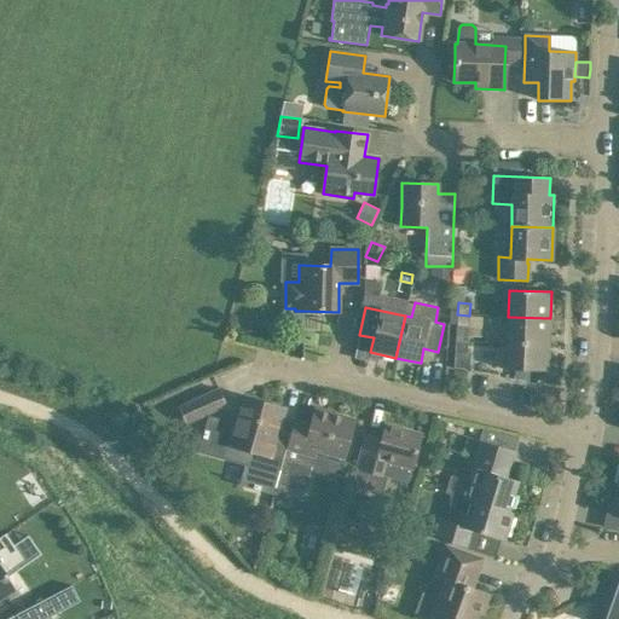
[(469,316),(457,314),(456,327),(468,328),(469,316)]
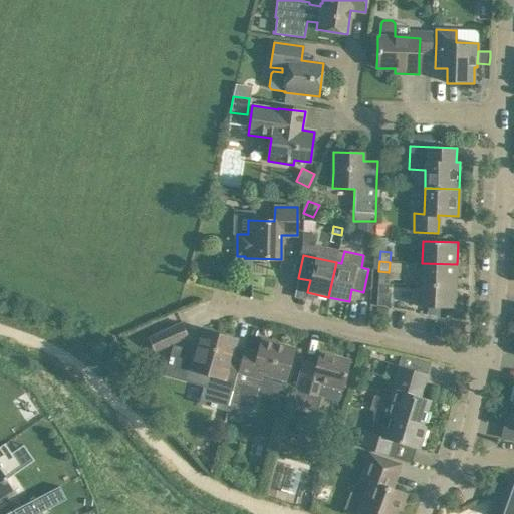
[(389,272),(389,278),(400,278),(401,263),(390,262),(389,272)]
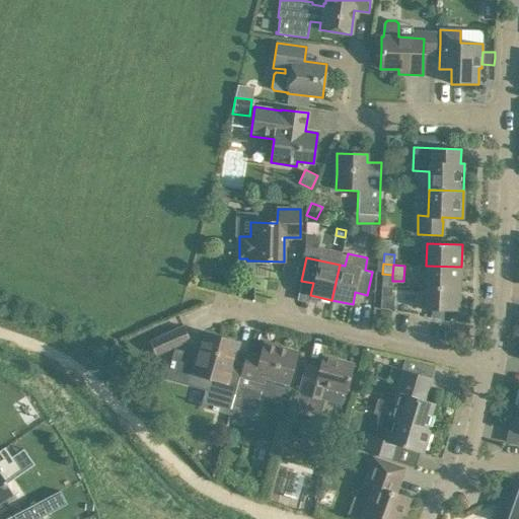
[(426,266),(426,288),(460,289),(461,267),(426,266)]
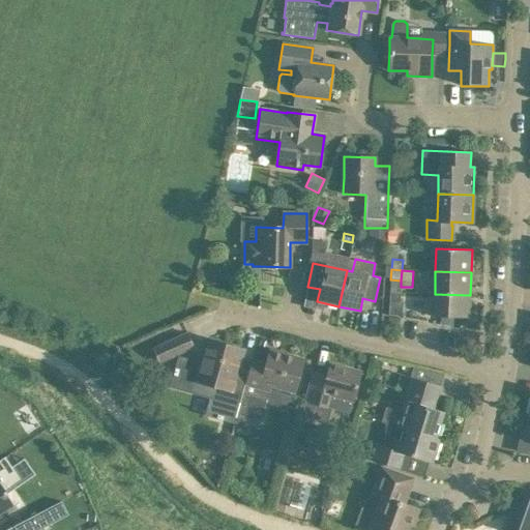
[(389,292),(389,302),(400,303),(401,292),(389,292)]
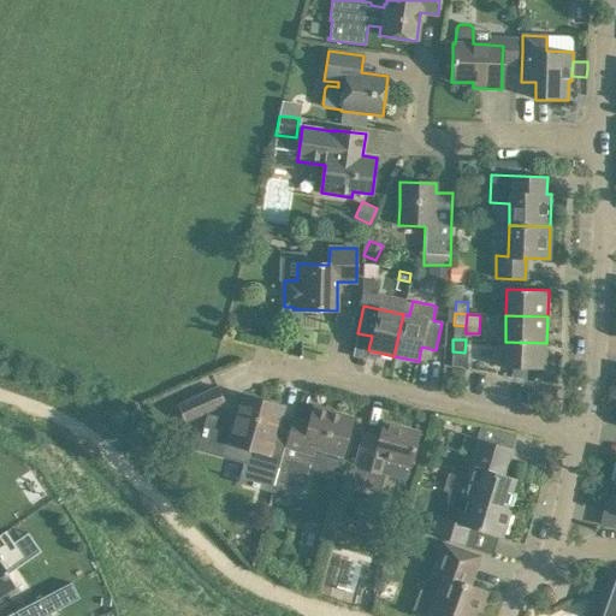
[(546,343),(505,342),(504,368),(545,369),(546,343)]
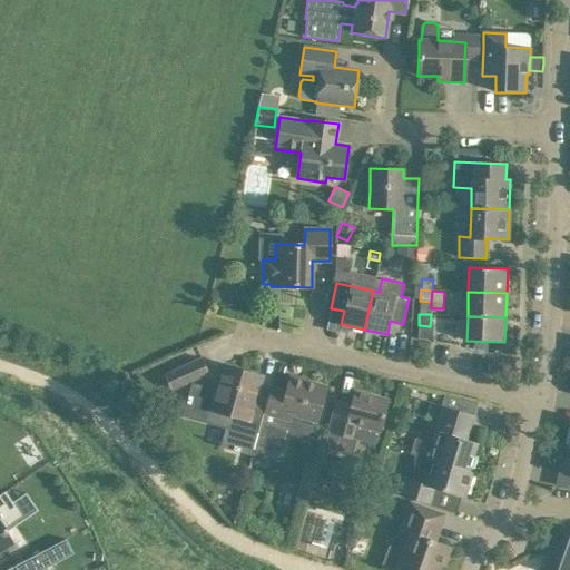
[(164,375),(172,391),(208,374),(202,359),(164,375)]
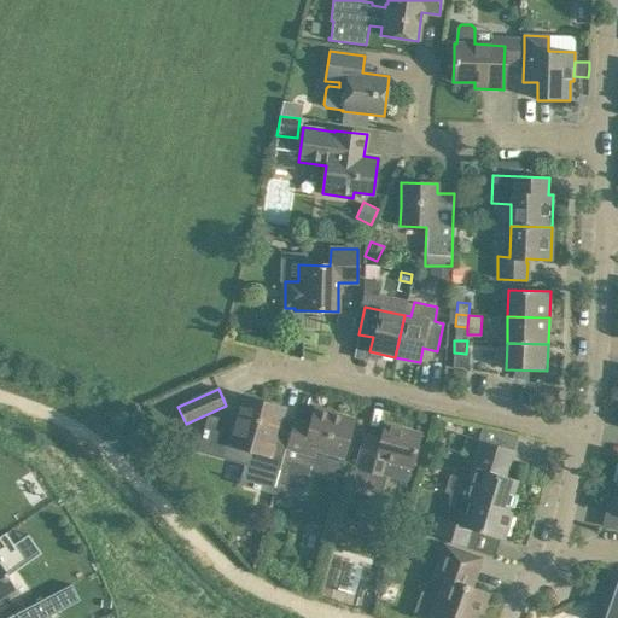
[(229,447),(268,458),(283,407),(244,396),(229,447)]
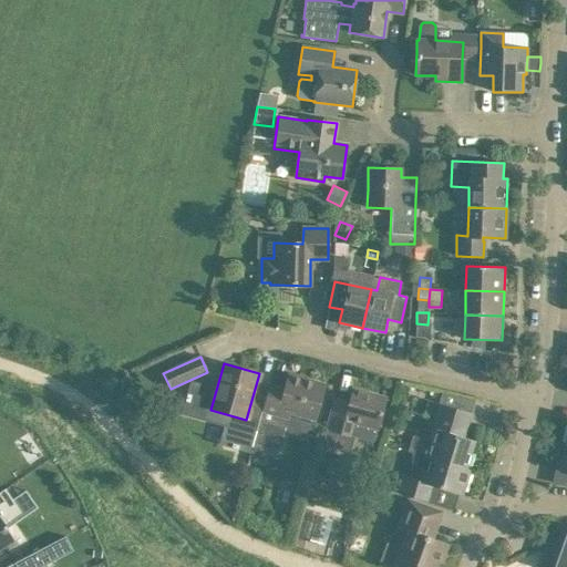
[(264,405),(259,420),(251,444),(277,453),(284,430),(285,431),(286,432),(287,434),(288,435),(291,436),(294,437),(295,439),(298,439),(299,440),(302,440),(310,439),(325,385),(288,375),(285,388),(269,383),(264,405)]
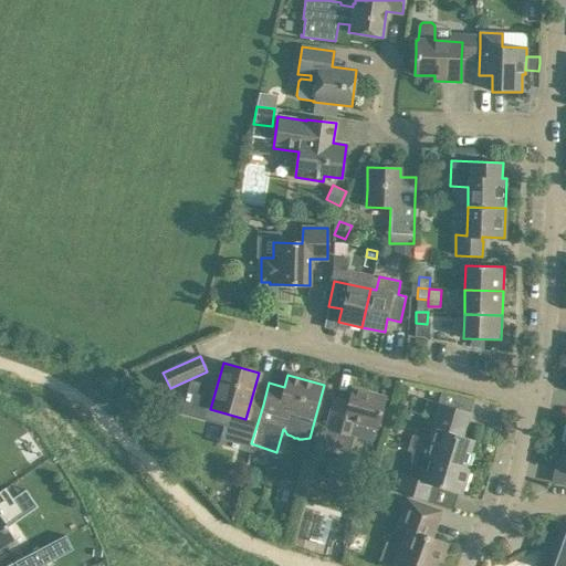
[(334,398),(328,419),(325,429),(349,436),(353,421),(376,428),(385,398),(353,389),(349,402),(334,398)]
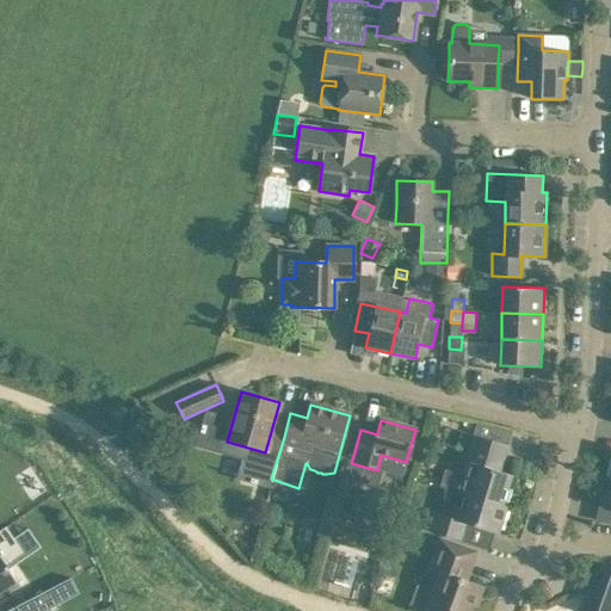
[(466,476),(460,492),(503,505),(511,475),(500,471),(507,445),(475,436),(463,475),(466,476)]
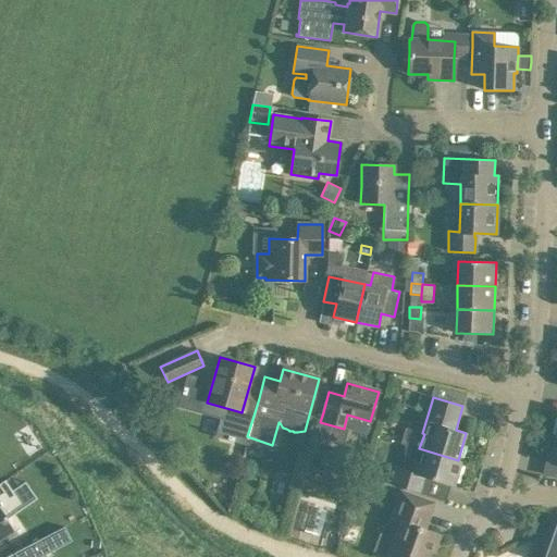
[(458,460),(419,448),(419,449),(423,450),(417,473),(395,467),(391,484),(406,489),(421,493),(425,479),(454,487),(461,461),(458,460)]
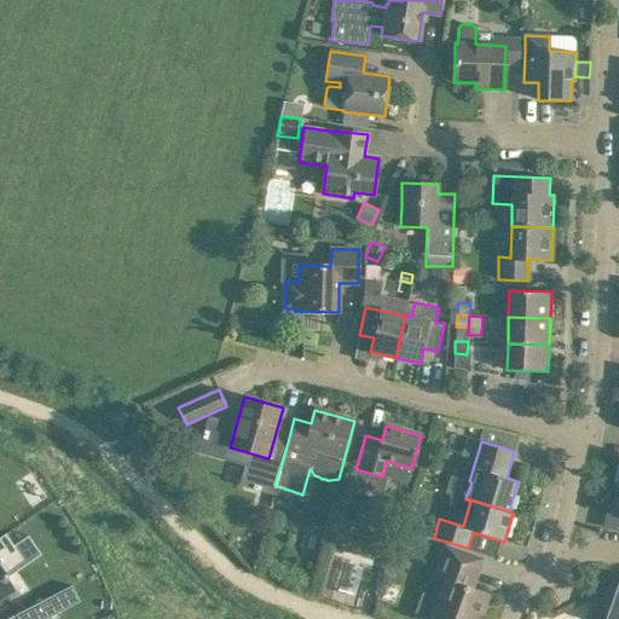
[(393,507),(389,520),(405,524),(409,510),(393,507)]
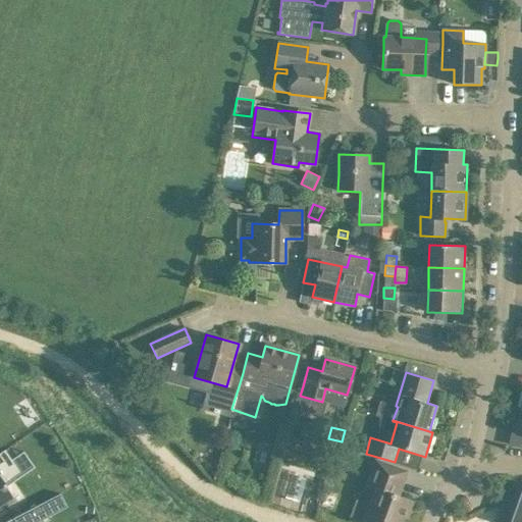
[(321,440),(317,455),(329,458),(333,444),(321,440)]
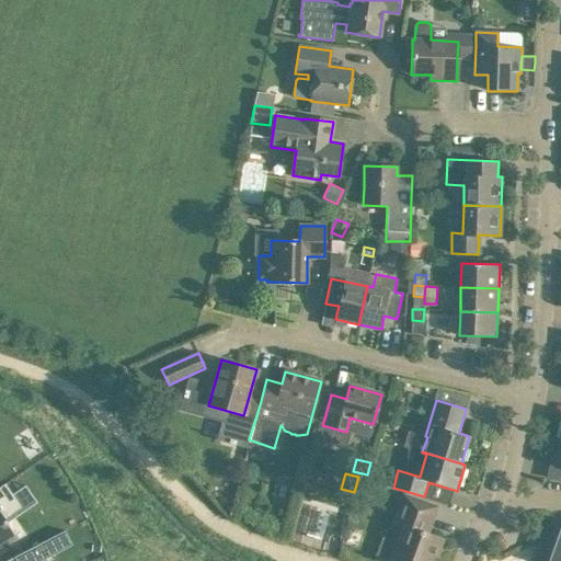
[(0,544),(15,534),(4,518),(21,506),(6,484),(6,483),(0,487),(0,544)]
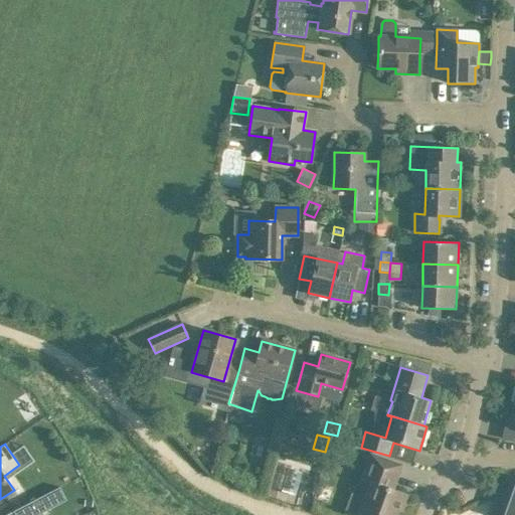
[(362,514),(394,514),(396,510),(400,512),(406,495),(391,490),(400,466),(372,456),(363,481),(373,484),(362,514)]
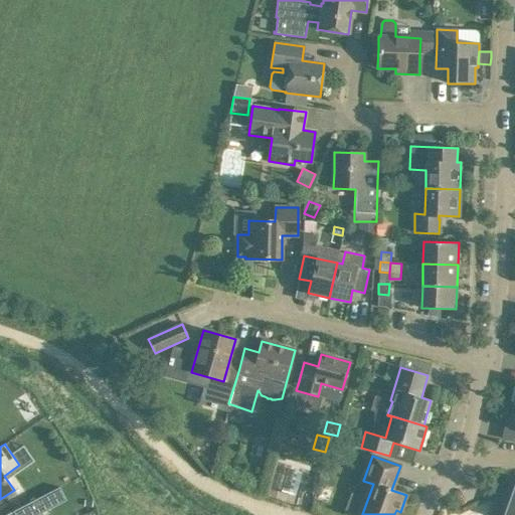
[(313,498),(316,470),(289,467),(285,494),(313,498)]
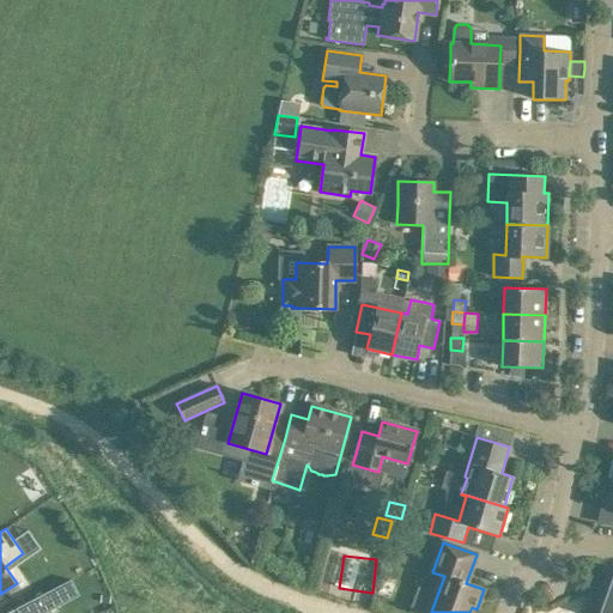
[(612,612),(612,569),(601,565),(583,612),(612,612)]
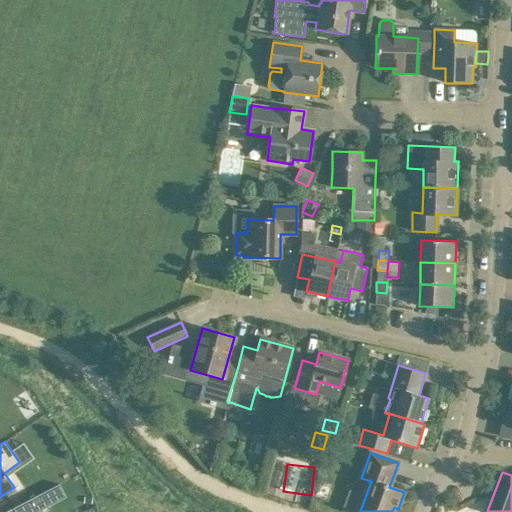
[(59,484),(13,508),(15,511),(35,511),(65,497),(59,484)]
